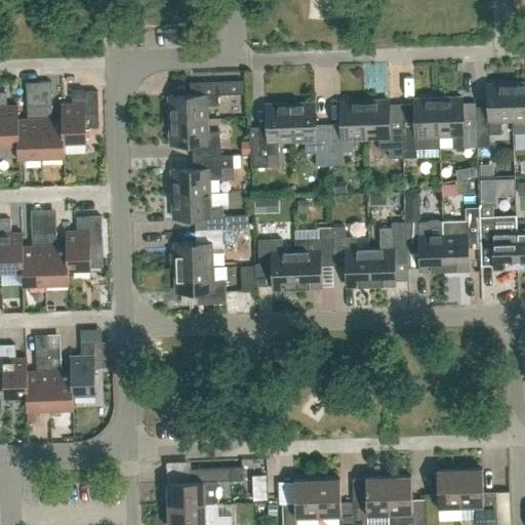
[(195,94),(169,95),(170,120),(207,119),(206,106),(219,105),(218,94),(243,93),(243,80),(195,82),(195,94)]
